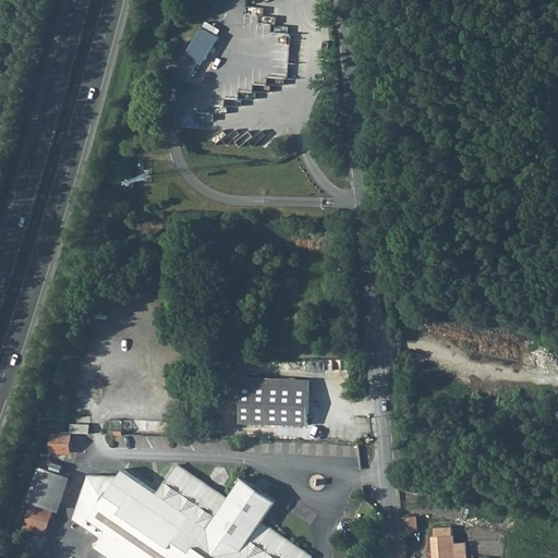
[(215,15),(214,32),(222,32),(222,16),(215,15)]
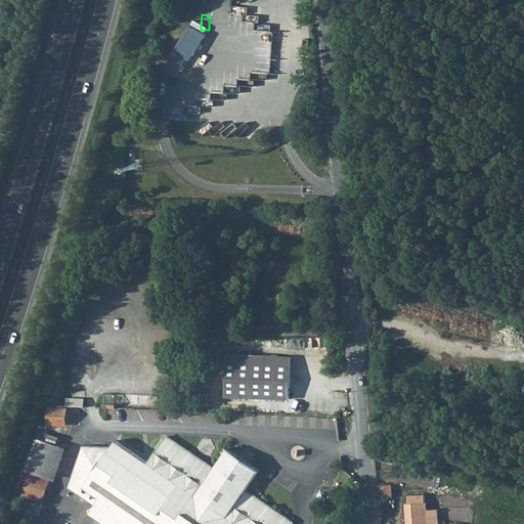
[(184,57),(172,51),(162,69),(174,76),(184,57)]
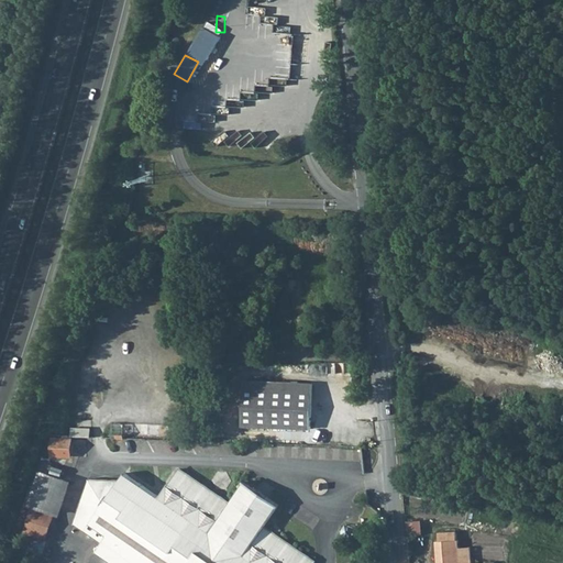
[(243,381),(243,387),(312,389),(312,383),(243,381)]
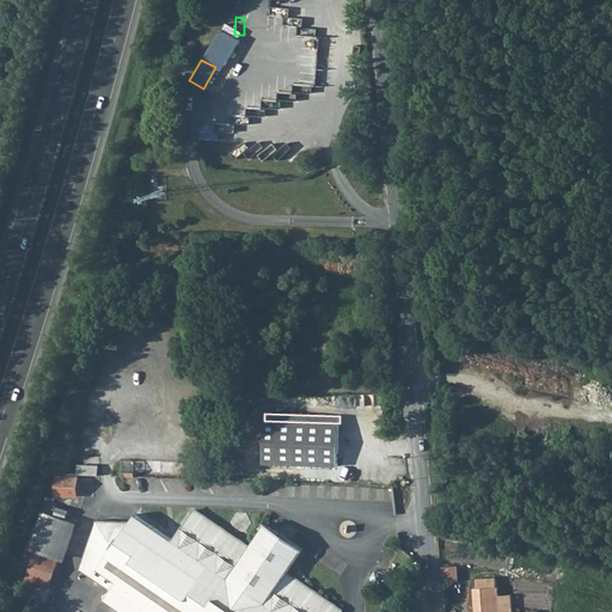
[(264,421),(263,464),(338,467),(340,423),(264,421)]
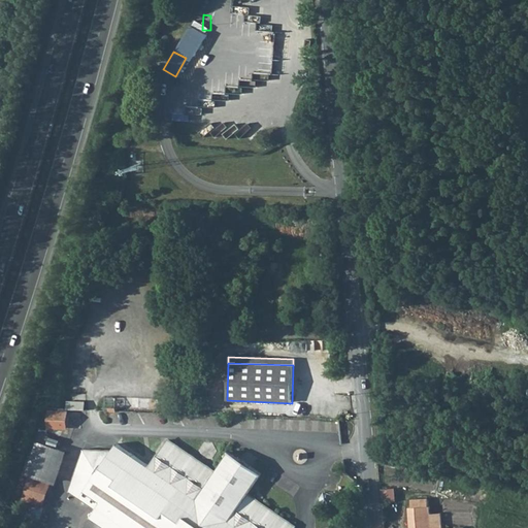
[(97,402),(78,401),(78,409),(96,409),(97,402)]
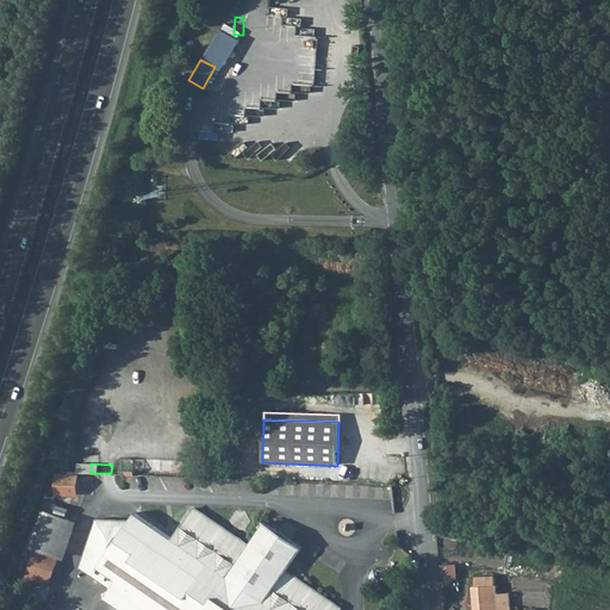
[(56,474),(55,493),(94,495),(94,475),(56,474)]
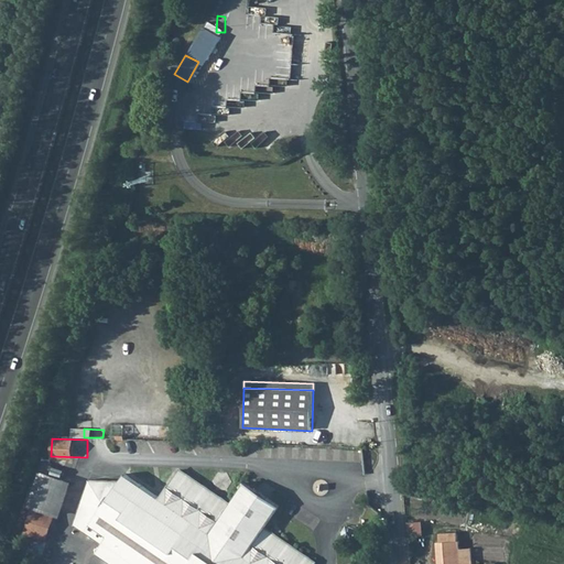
[(314,563),(315,563),(264,528),(280,506),(246,483),(230,505),(179,469),(160,497),(126,474),(120,480),(89,479),(82,500),(101,508),(90,524),(107,535),(102,544),(96,553),(111,563),(314,563)]
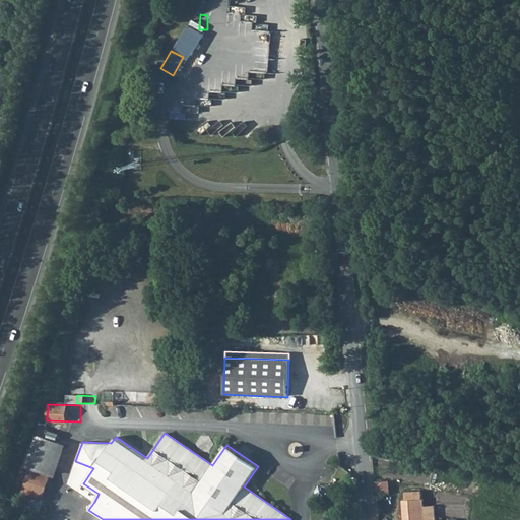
[(26,465),(30,467),(51,474),(61,443),(38,435),(26,465)]
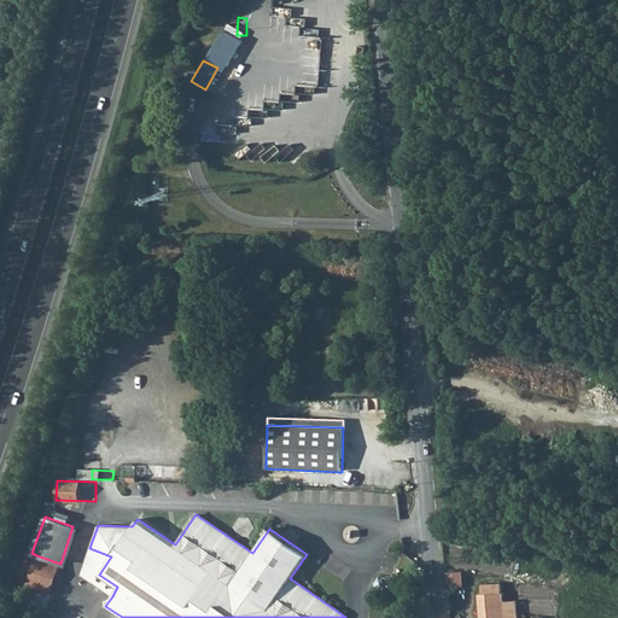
[(112,596),(117,587),(99,575),(111,557),(89,548),(81,573),(112,596)]
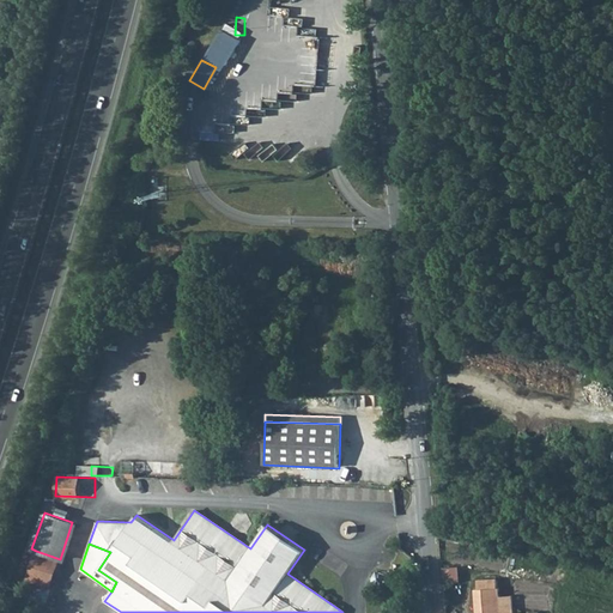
[(36,551),(26,578),(50,586),(60,559),(36,551)]
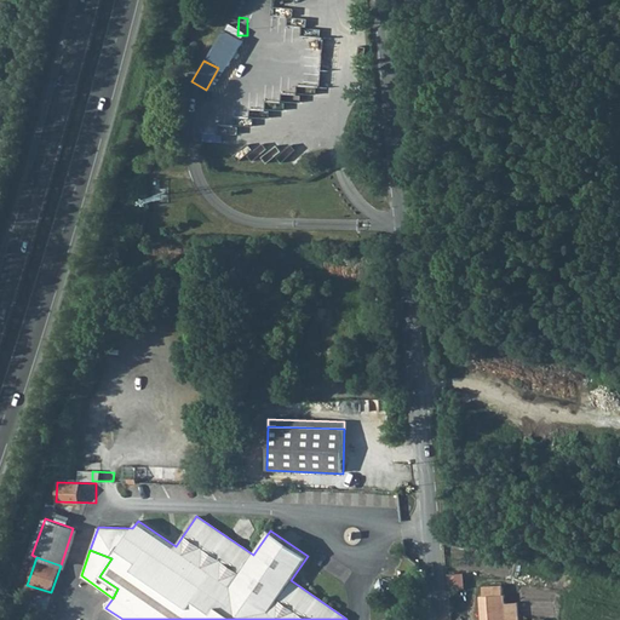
[(464,573),(451,574),(451,585),(465,585),(464,573)]
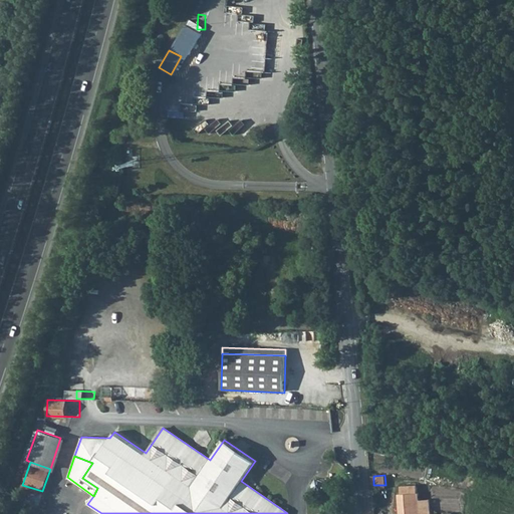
[(399,513),(424,513),(424,512),(421,512),(419,492),(414,492),(402,493),(398,494),(399,513)]
